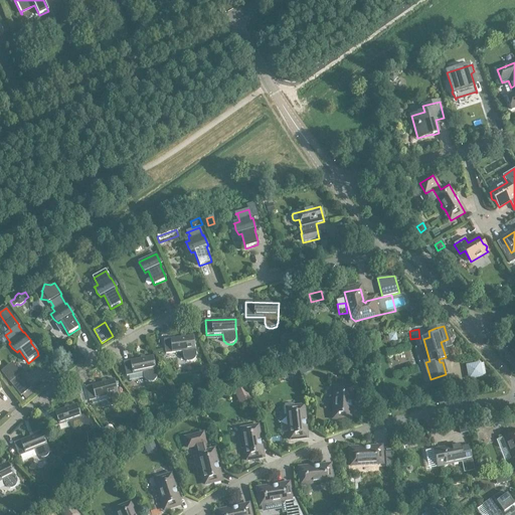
[(196,355),(194,336),(164,340),(166,354),(182,352),(183,357),(183,358),(184,359),(185,360),(186,361),(187,361),(187,362),(188,362),(190,362),(191,362),(192,362),(192,361),(193,361),(194,360),(195,359),(196,358),(196,357),(196,356),(196,355)]
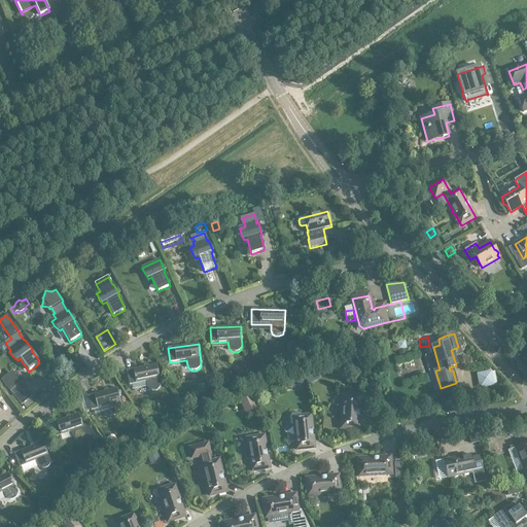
[(161,385),(161,383),(156,364),(127,371),(130,385),(146,382),(147,387),(148,388),(148,389),(149,389),(150,390),(151,391),(152,391),(153,391),(154,391),(156,391),(157,391),(159,390),(159,389),(160,389),(160,388),(161,388),(161,387),(161,386),(161,385)]
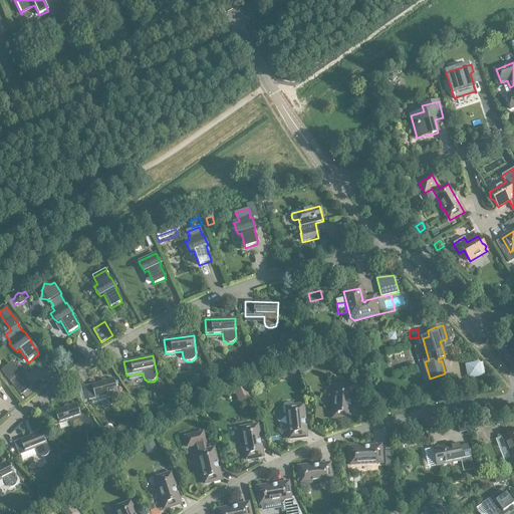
[(479,363),(466,365),(469,377),(481,375),(479,363)]
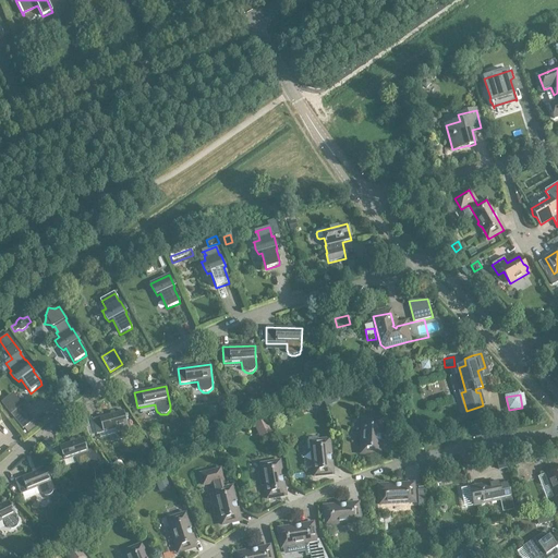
[(23,404),(17,399),(7,408),(12,413),(23,404)]
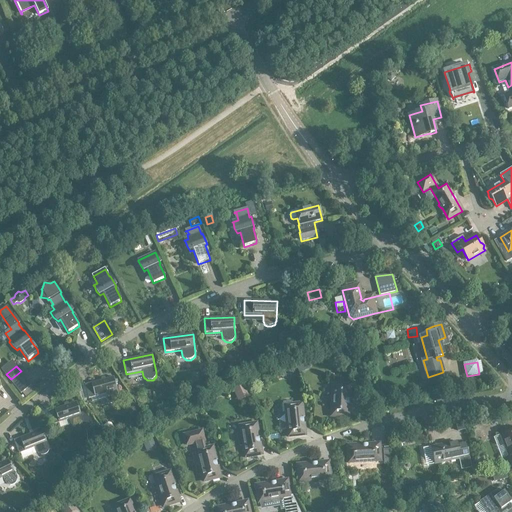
[(31,385),(24,376),(14,384),(21,393),(31,385)]
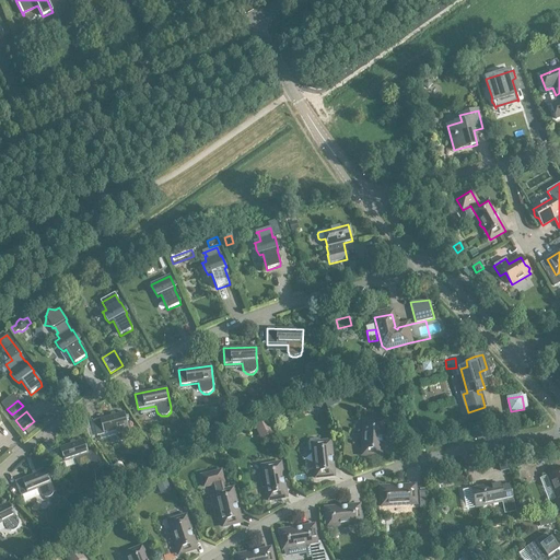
[(130,433),(130,432),(125,412),(93,421),(96,436),(115,432),(116,436),(116,438),(117,439),(118,440),(119,441),(120,441),(121,441),(123,442),(124,441),(126,441),(127,440),(128,440),(129,439),(129,438),(129,436),(130,436),(130,435),(130,434),(130,433)]
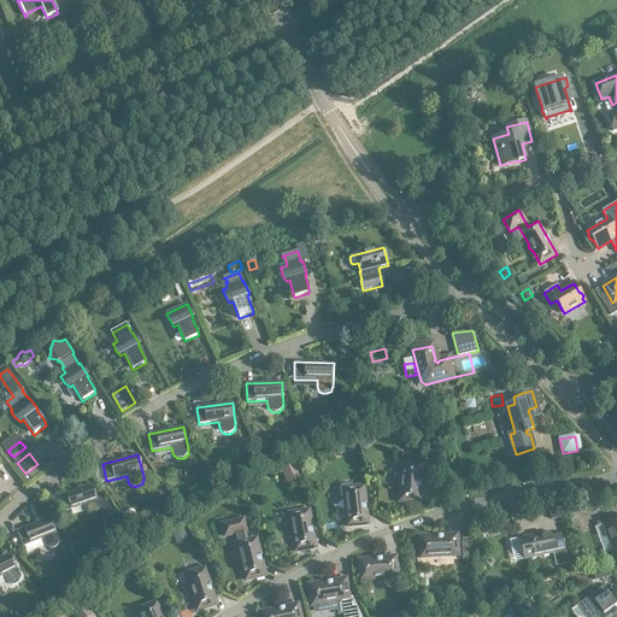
[(295,463),(281,469),(287,485),(303,479),(295,463)]
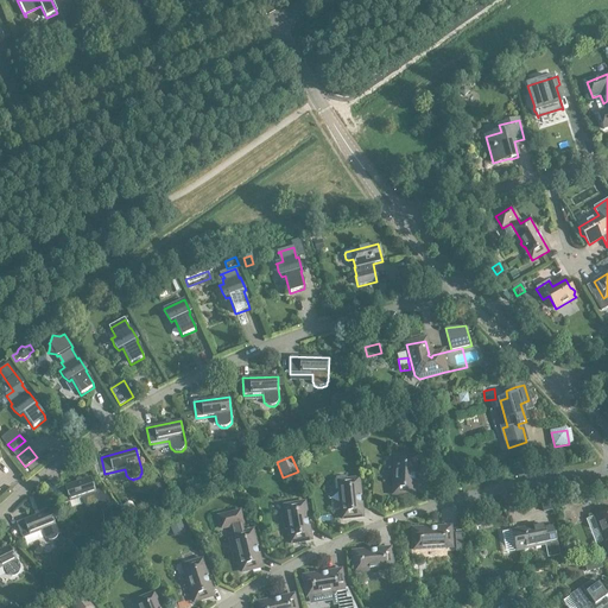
[(415,457),(396,457),(396,473),(394,474),(393,476),(393,477),(394,480),(394,495),(413,495),(415,457)]
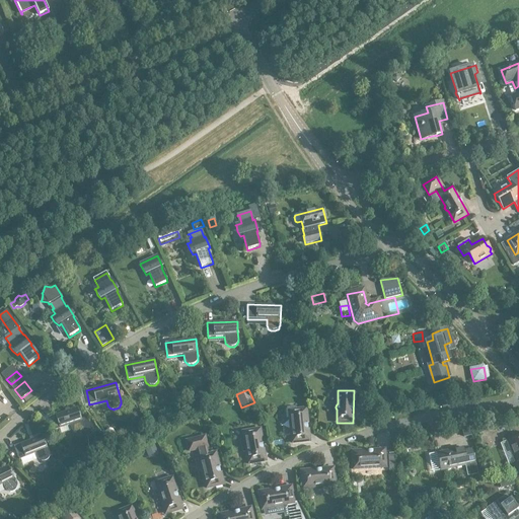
[(134,405),(125,412),(134,425),(143,420),(134,405)]
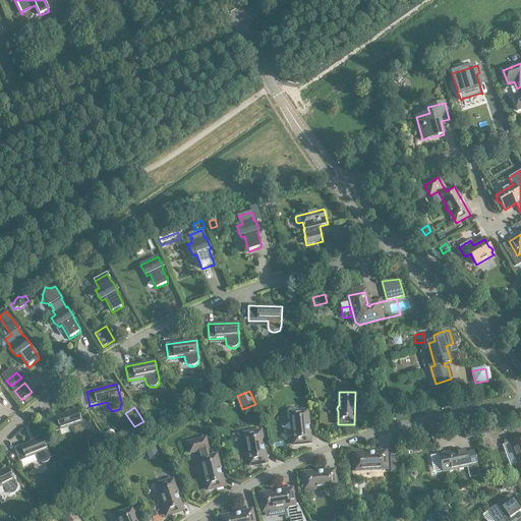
[(288,419),(291,419),(292,426),(291,427),(291,429),(291,430),(292,432),(294,445),(310,444),(306,411),(297,412),(296,408),(288,409),(287,411),(288,419)]
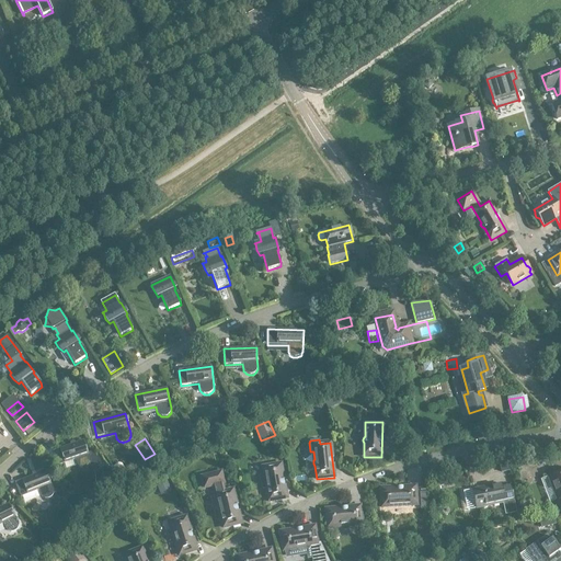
[(91,465),(91,464),(94,466),(95,469),(96,484),(111,479),(92,453),(89,454),(84,441),(53,451),(58,466),(76,460),(77,466),(78,466),(78,467),(79,468),(80,468),(81,469),(82,469),(83,469),(86,469),(87,469),(88,468),(89,468),(90,467),(90,466),(90,465),(91,465)]
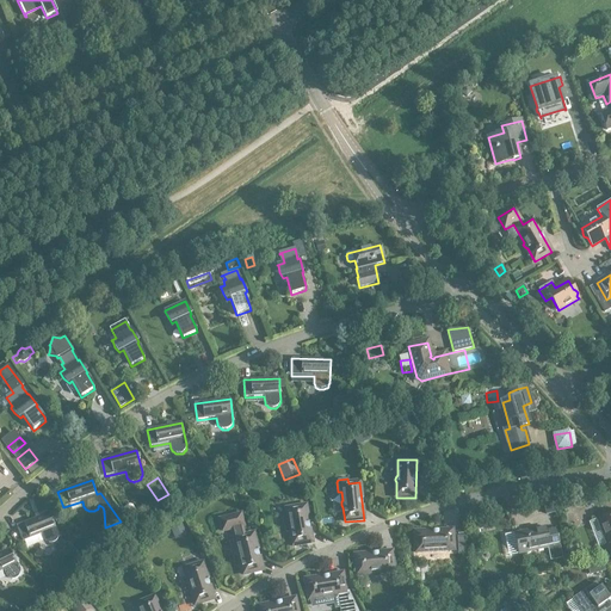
[(290,531),(294,547),(312,543),(306,506),(287,508),(289,524),(289,526),(289,529),(289,530),(290,531)]
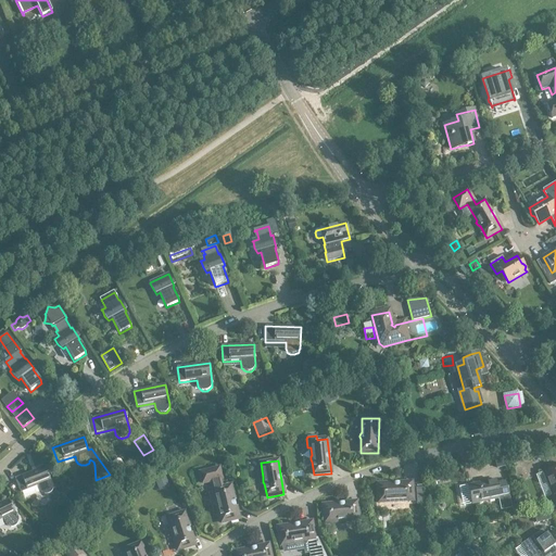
[(117,474),(124,468),(118,462),(112,467),(117,474)]
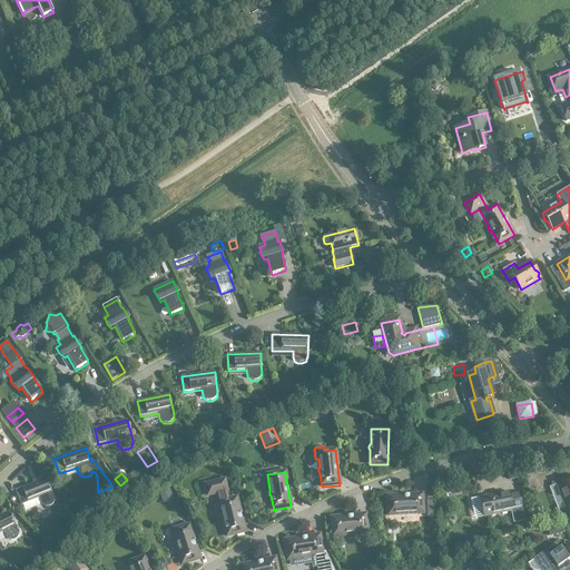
[(55,499),(55,498),(47,479),(16,491),(21,505),(39,499),(40,503),(41,503),(41,504),(41,505),(42,505),(43,507),(45,508),(47,508),(48,508),(49,508),(50,507),(51,507),(52,505),(53,504),(53,503),(55,503),(55,502),(55,501),(55,500),(55,499)]
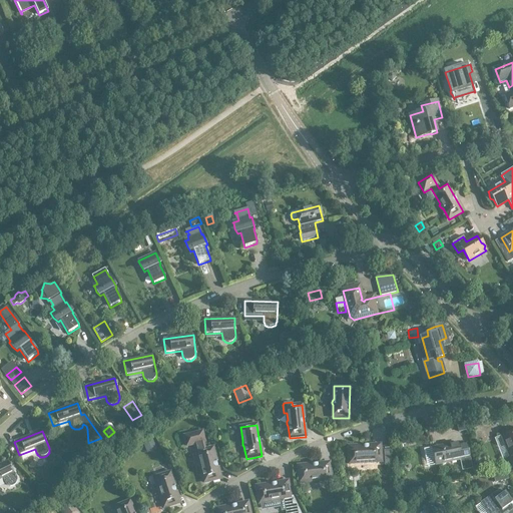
[(512,431),(502,436),(507,450),(510,457),(512,456),(512,431)]
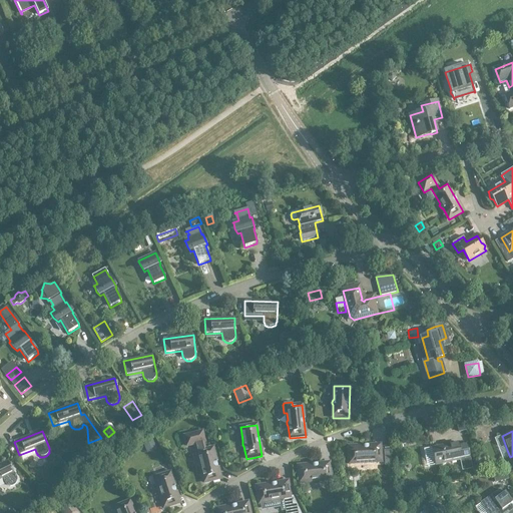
[(199,466),(199,468),(200,469),(201,471),(204,483),(220,479),(212,448),(204,450),(202,443),(204,442),(202,432),(184,437),(187,446),(195,444),(200,465),(199,466)]
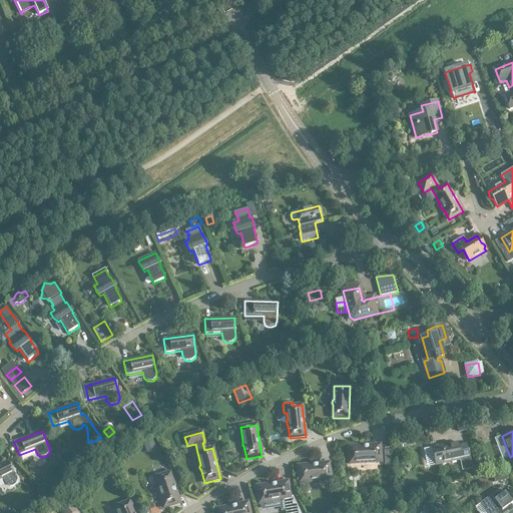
[(152,440),(143,445),(147,454),(156,450),(152,440)]
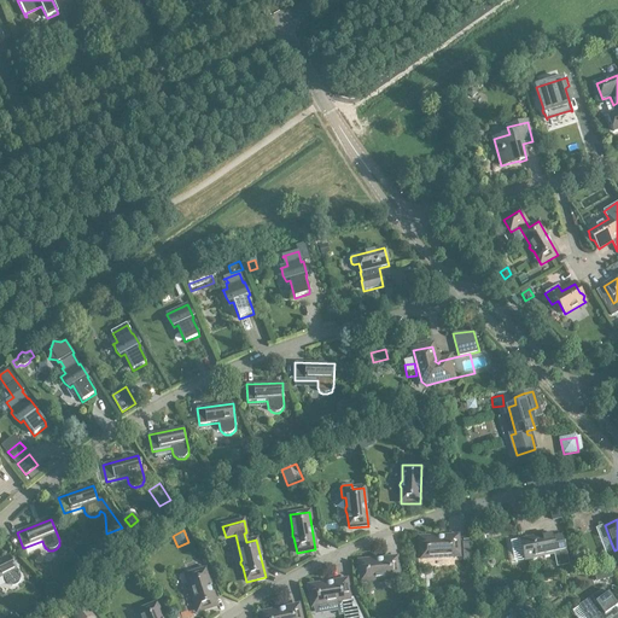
[(554,554),(558,567),(569,565),(563,535),(552,537),(552,534),(538,536),(540,537),(534,538),(534,537),(520,540),(525,560),(554,554)]
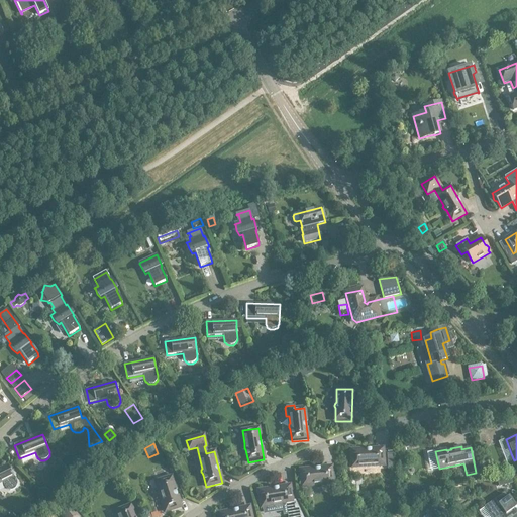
[(384,449),(357,450),(358,467),(366,467),(367,468),(369,468),(370,467),(372,466),(385,466),(384,449)]
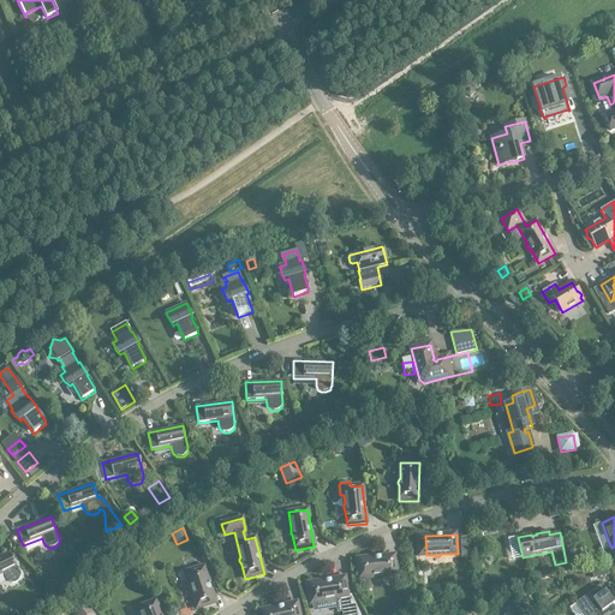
[(78,543),(71,548),(78,556),(85,551),(78,543)]
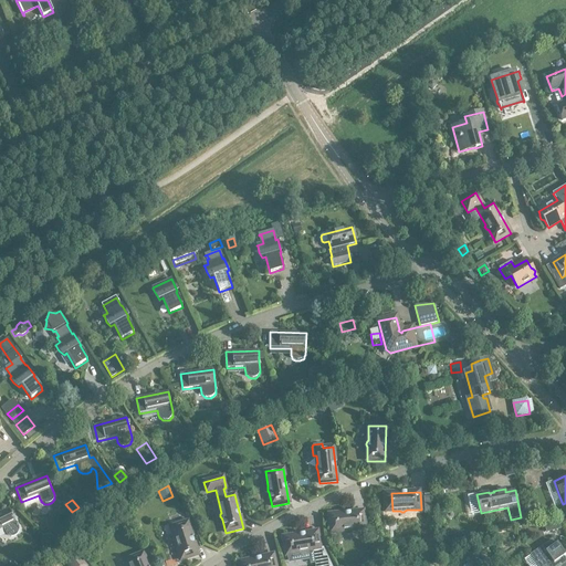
[(19,527),(18,526),(9,509),(0,512),(0,530),(3,528),(6,534),(7,535),(8,536),(9,536),(10,537),(12,537),(13,537),(14,536),(16,536),(17,535),(18,534),(19,533),(19,532),(19,531),(19,530),(19,528),(19,527)]
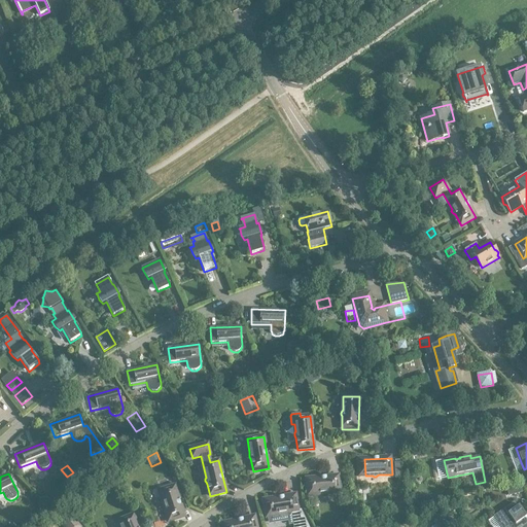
[(339,477),(306,480),(308,496),(321,494),(322,495),(324,495),(325,495),(327,494),(341,493),(339,477)]
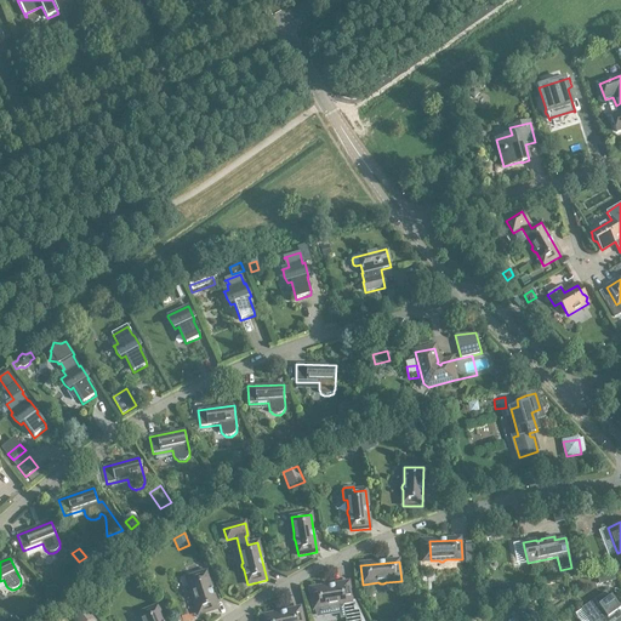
[(194,600),(199,615),(217,610),(206,573),(194,576),(197,584),(189,586),(192,593),(192,596),(192,598),(193,599),(194,600)]
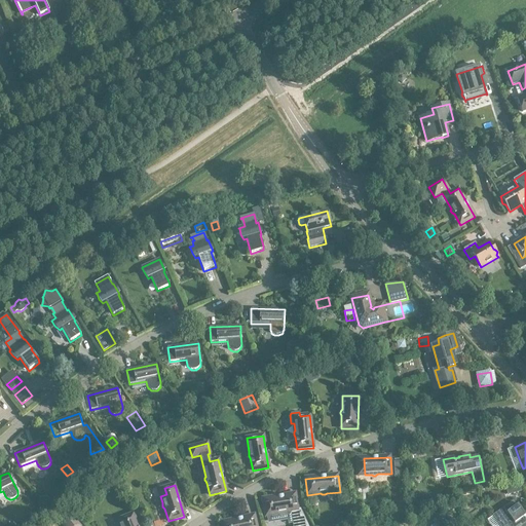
[(506,489),(508,495),(521,492),(520,486),(506,489)]
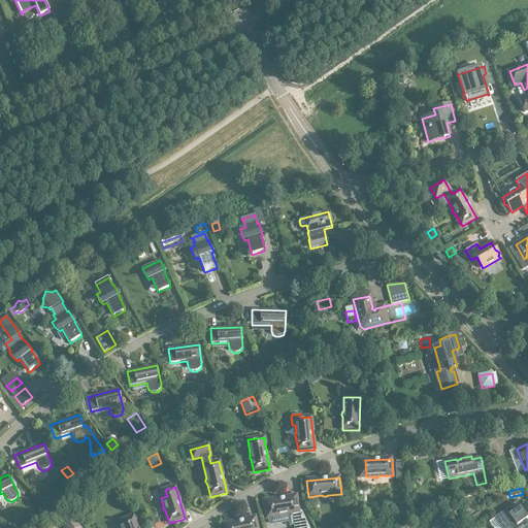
[(427,495),(417,498),(419,509),(429,506),(427,495)]
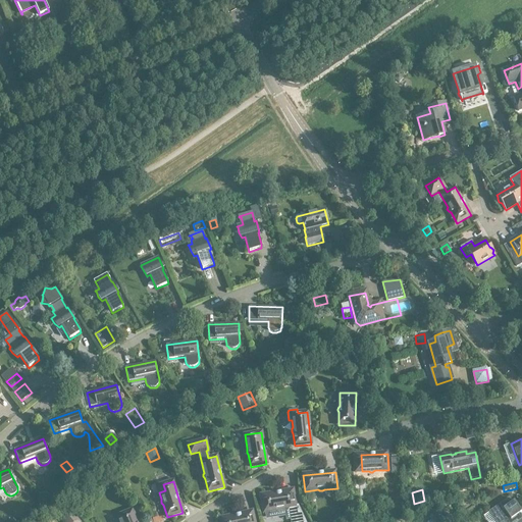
[(298,506),(296,506),(294,490),(261,496),(264,512),(277,510),(278,511),(280,511),(281,510),(283,509),(289,508),(290,513),(292,513),(293,520),(296,519),(296,521),(305,521),(302,514),(301,514),(300,509),(299,510),(298,506)]
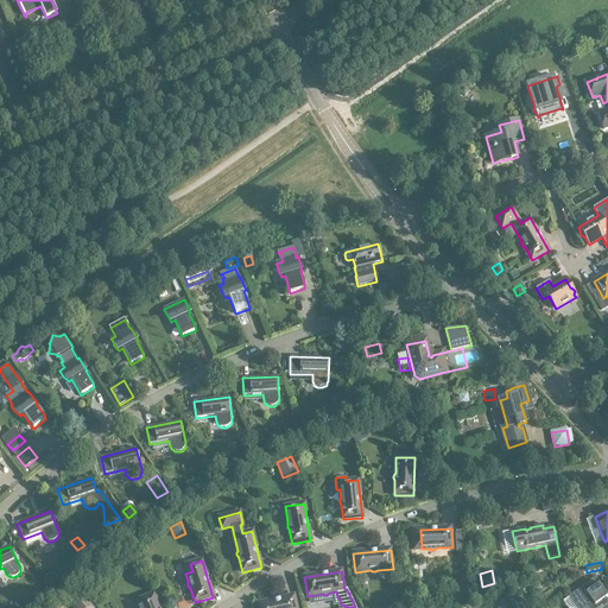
[(593,581),(570,596),(577,607),(607,607),(607,601),(606,599),(607,597),(599,584),(596,586),(593,581)]
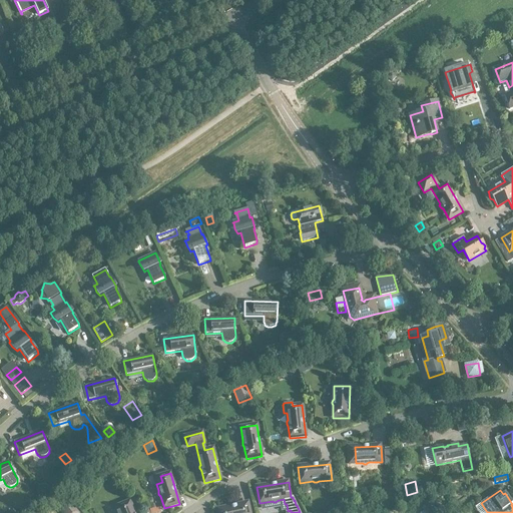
[(133,512),(129,501),(120,505),(122,511),(117,512),(116,512),(133,512)]
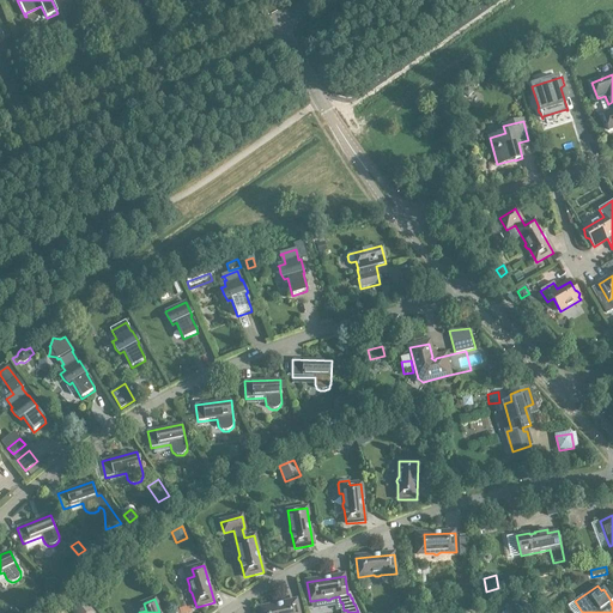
[(298,612),(297,601),(259,610),(259,612),(298,612)]
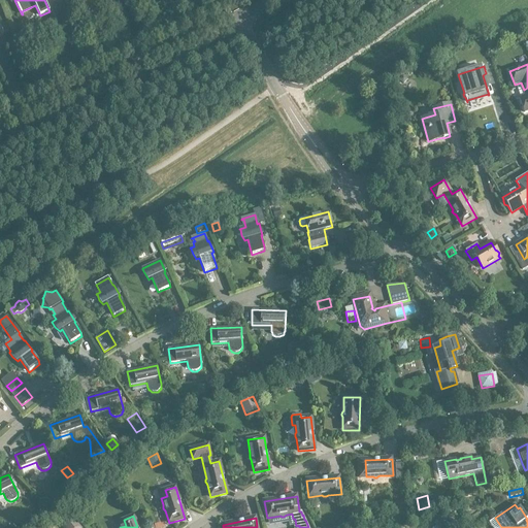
[(63,527),(64,527),(79,527),(73,519),(63,527)]
